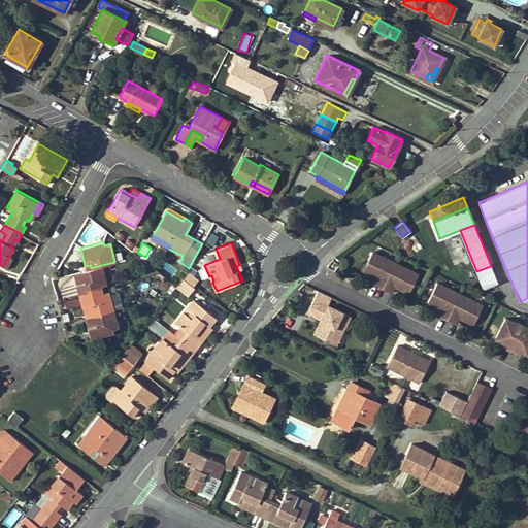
[(419,274),(372,252),(363,271),(375,277),(376,274),(378,276),(377,278),(375,283),(393,291),(395,287),(396,285),(398,286),(397,288),(409,294),(419,274)]
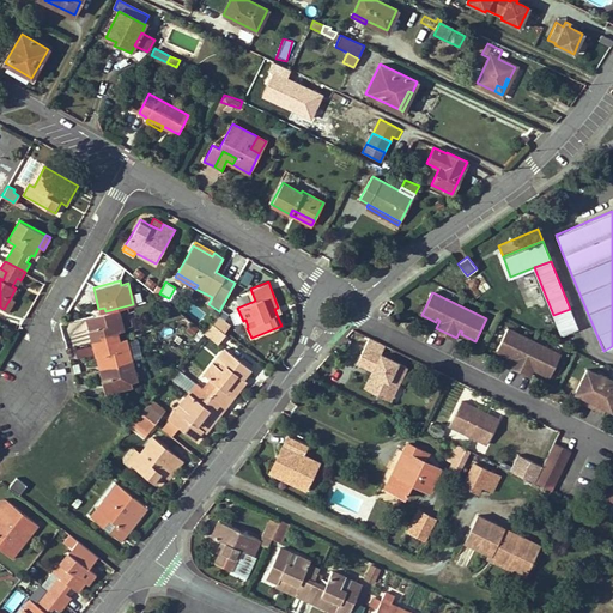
[(16,299),(11,297),(4,309),(8,311),(16,299)]
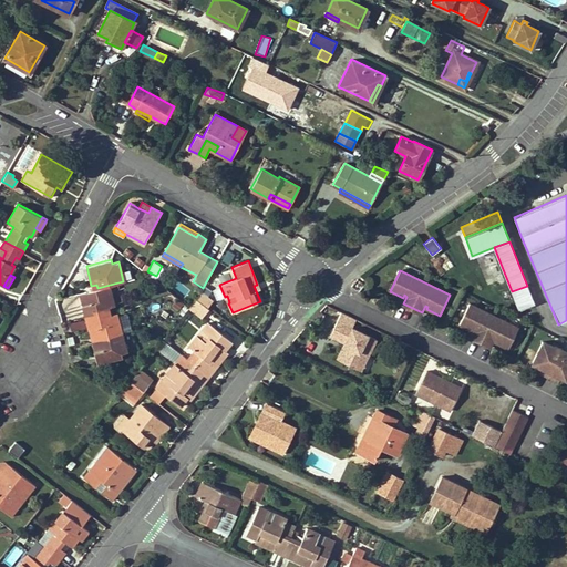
[(84,296),(80,296),(85,317),(110,310),(109,307),(115,305),(115,302),(110,285),(98,288),(92,290),(83,292),(84,296)]
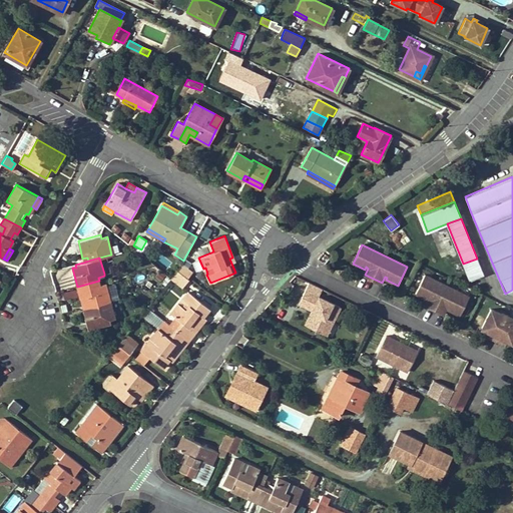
[(483,276),(477,259),(463,264),(470,281),(483,276)]
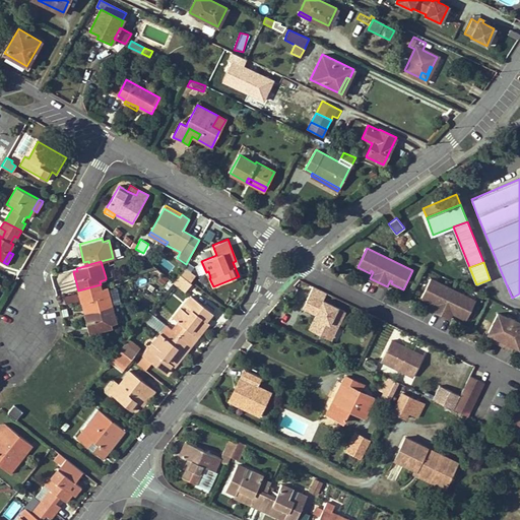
[(195,275),(186,267),(181,274),(190,281),(195,275)]
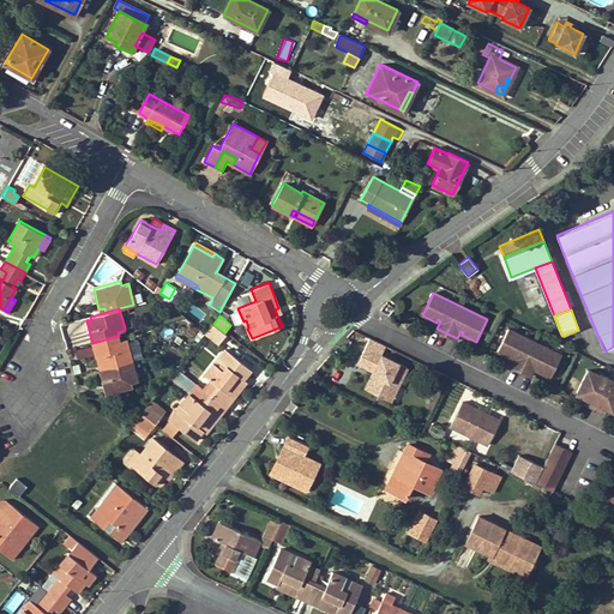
[(206,332),(220,343),(227,335),(224,332),(214,324),(212,324),(206,332)]
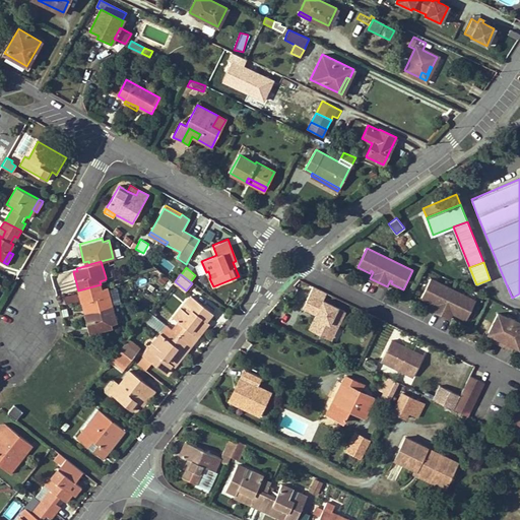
[(475,301),(431,278),(421,298),(433,304),(434,301),(437,303),(435,305),(433,309),(450,317),(452,313),(453,311),(455,312),(454,314),(466,320),(475,301)]
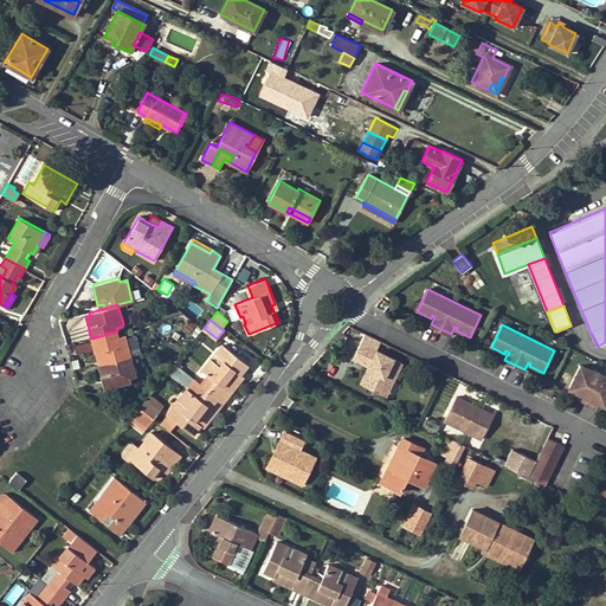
[(117,331),(91,339),(97,360),(102,359),(103,362),(131,354),(126,336),(126,334),(118,335),(117,331)]
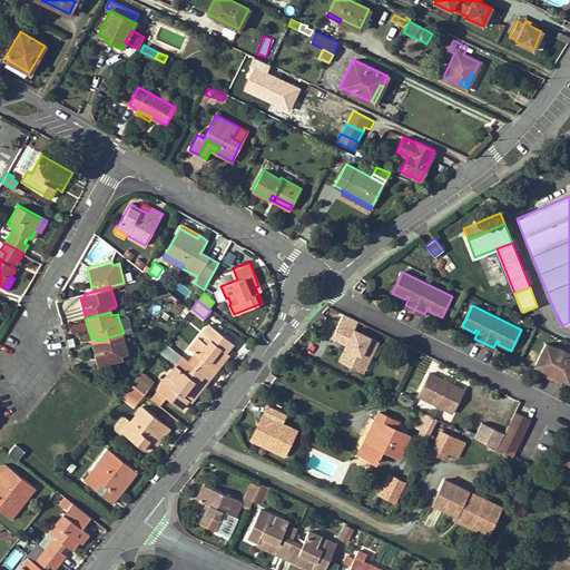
[(69,332),(85,330),(84,322),(68,323),(69,332)]
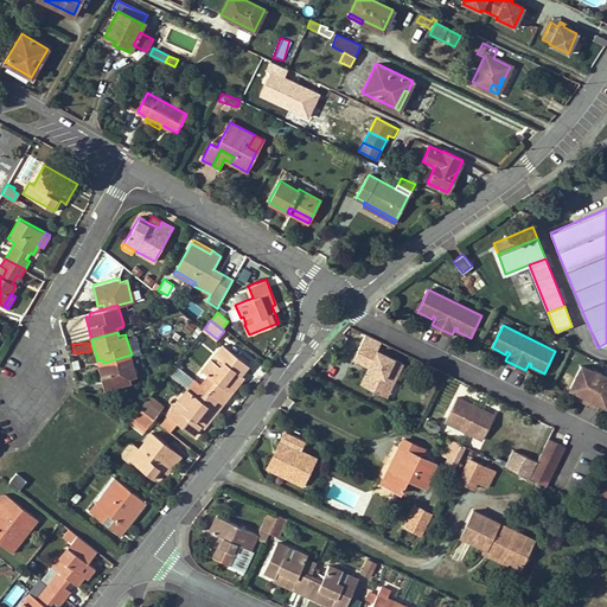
[(395,381),(403,362),(363,343),(353,360),(363,364),(364,362),(370,365),(362,383),(381,393),(389,377),(395,381)]
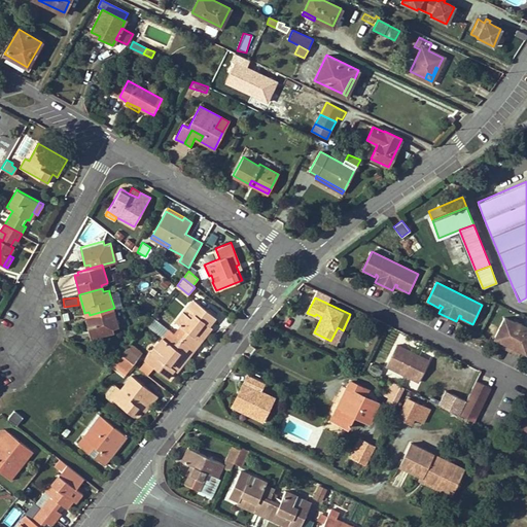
[(181,339),(194,349),(209,329),(202,324),(204,321),(209,324),(215,316),(192,299),(187,306),(188,306),(184,311),(182,310),(175,320),(181,325),(188,330),(181,339)]
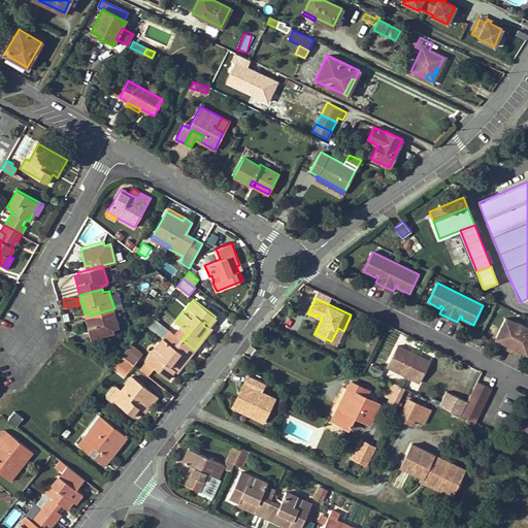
[(90,316),(90,320),(87,320),(91,338),(113,332),(112,329),(119,327),(114,308),(90,316)]
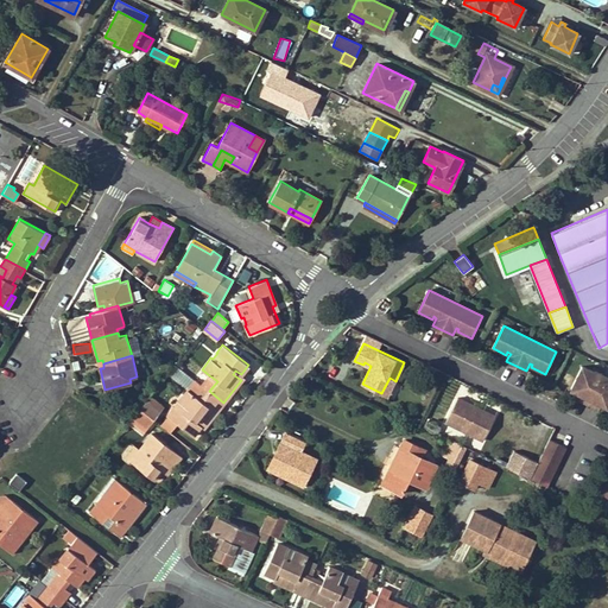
[(575,392),(580,394),(577,399),(595,407),(597,403),(601,405),(607,407),(607,403),(607,378),(607,379),(606,378),(605,381),(591,375),(594,372),(593,372),(582,366),(570,390),(575,392)]
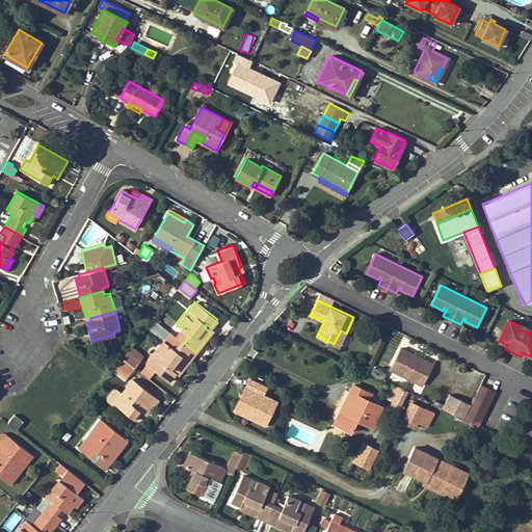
[(531,329),(519,323),(519,325),(520,325),(517,328),(529,334),(530,330),(531,331),(531,329)]
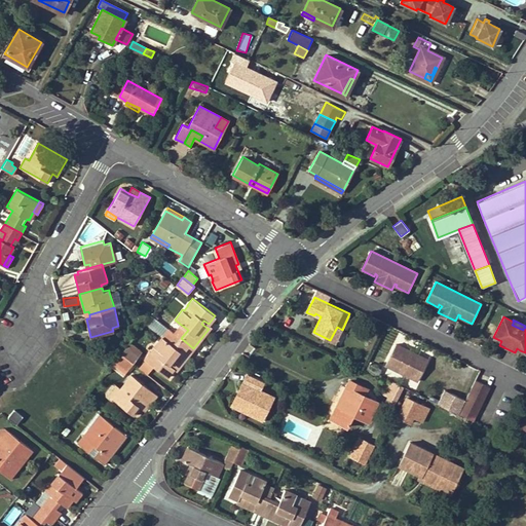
[(212,326),(209,324),(203,321),(201,324),(209,329),(212,326)]
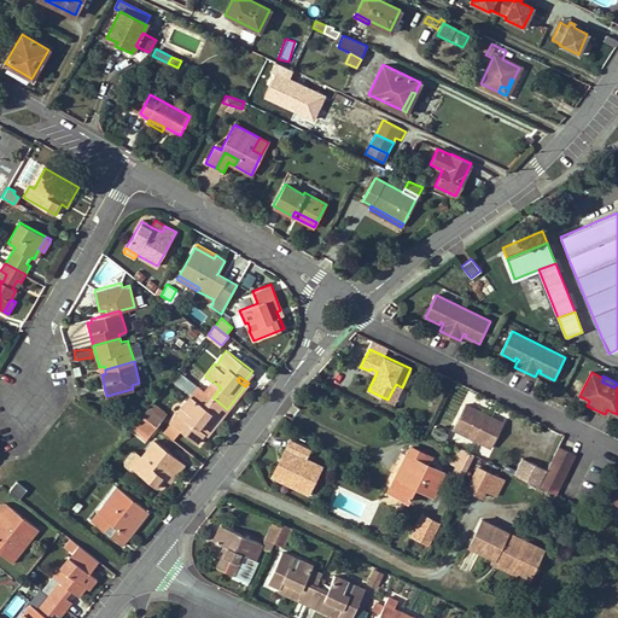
[(213,397),(221,388),(213,382),(205,391),(213,397)]
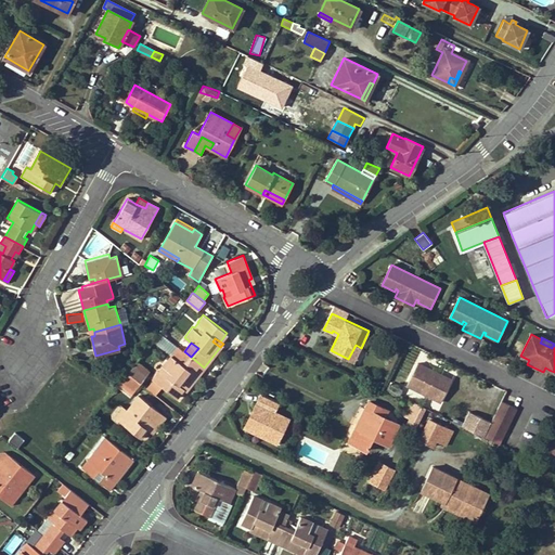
[(361,348),(356,345),(348,359),(355,362),(361,348)]
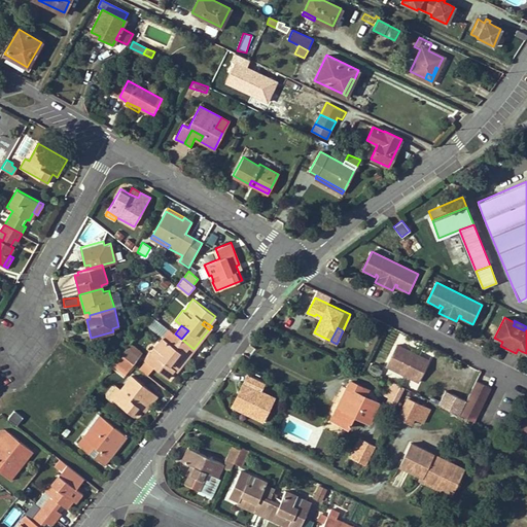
[(175,334),(168,342),(175,347),(181,339),(175,334)]
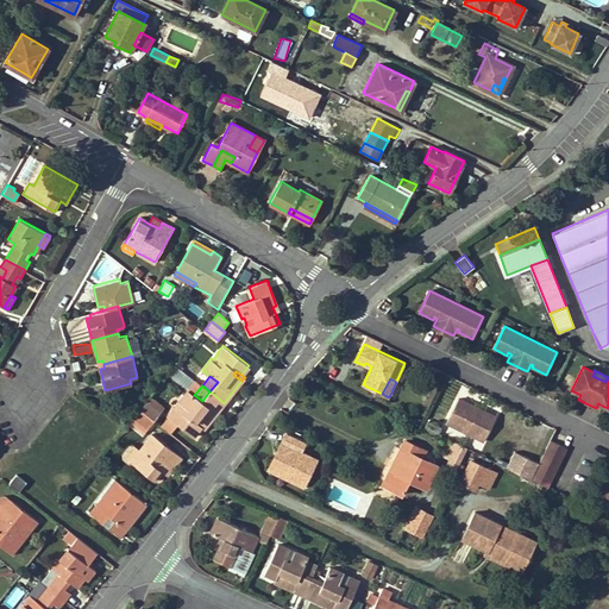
[(209,391),(202,401),(194,395),(188,390),(168,415),(194,435),(202,426),(196,421),(199,418),(208,424),(224,403),(209,391)]
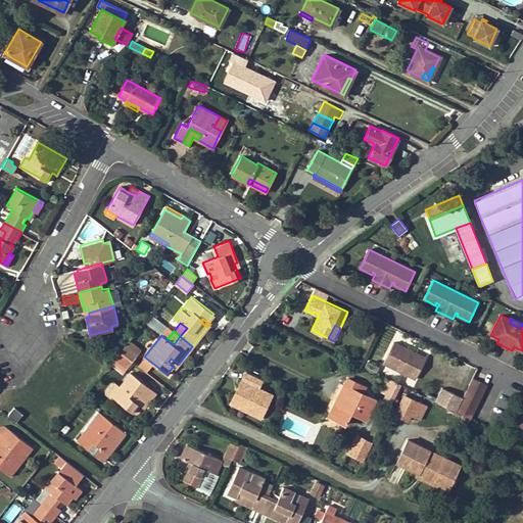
[(395,341),(384,362),(417,378),(427,357),(414,350),(412,353),(400,347),(401,344),(395,341)]
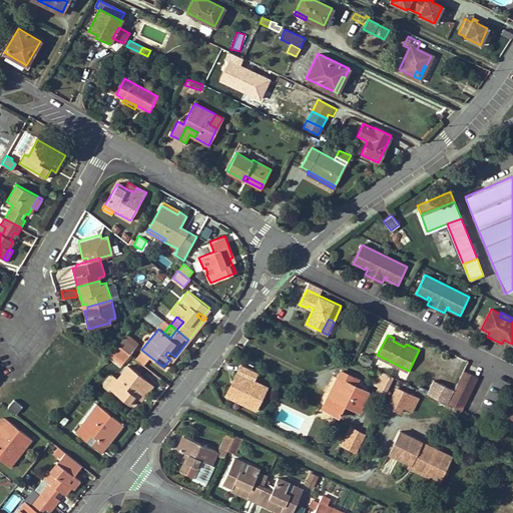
[(118,345),(130,354),(135,347),(124,338),(118,345)]
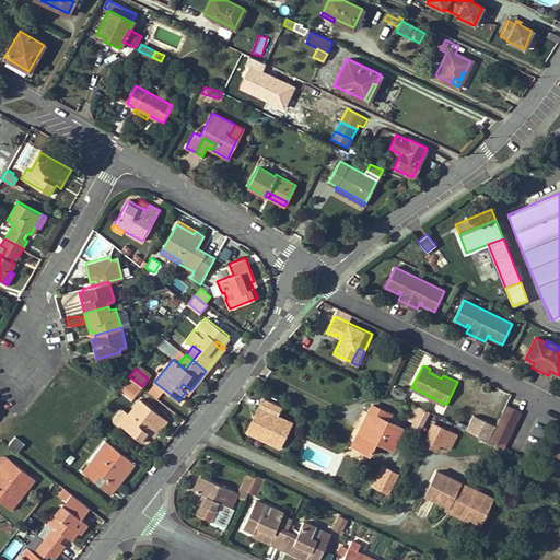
[(443,375),(430,369),(429,372),(441,378),(443,375)]
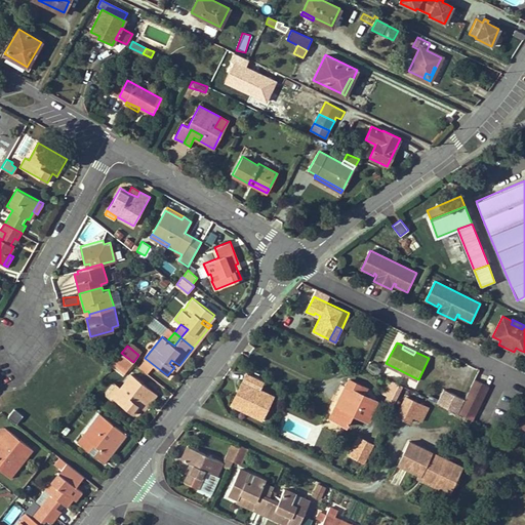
[(125,372),(133,362),(121,353),(112,362),(125,372)]
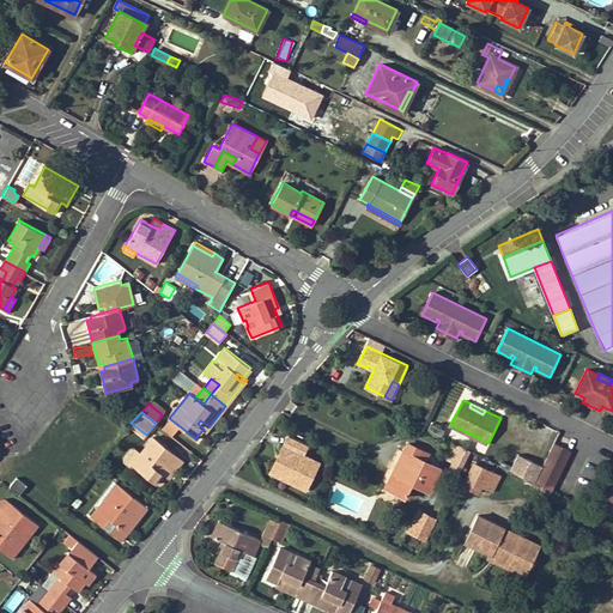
[(206,430),(210,426),(200,420),(198,424),(204,429),(206,430)]
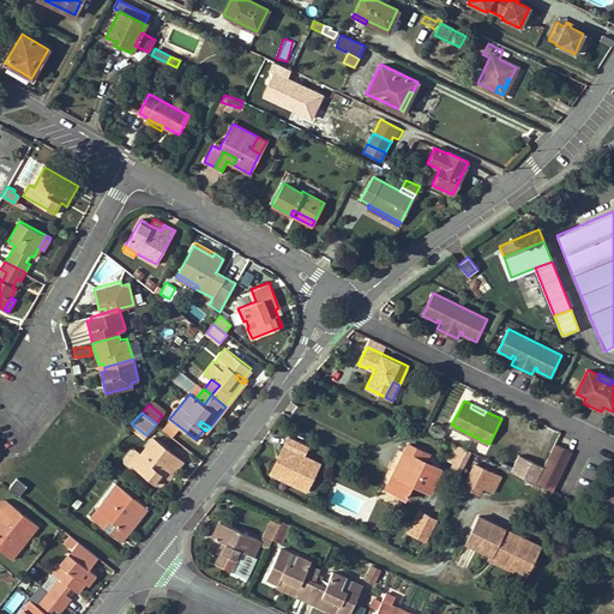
[(566,438),(559,433),(543,467),(535,482),(553,491),(572,450),(563,446),(566,438)]
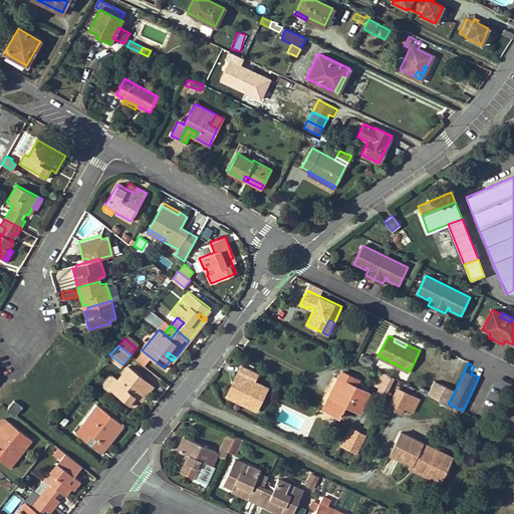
[(147,394),(153,386),(129,365),(116,380),(110,389),(131,405),(136,398),(142,390),(147,394)]
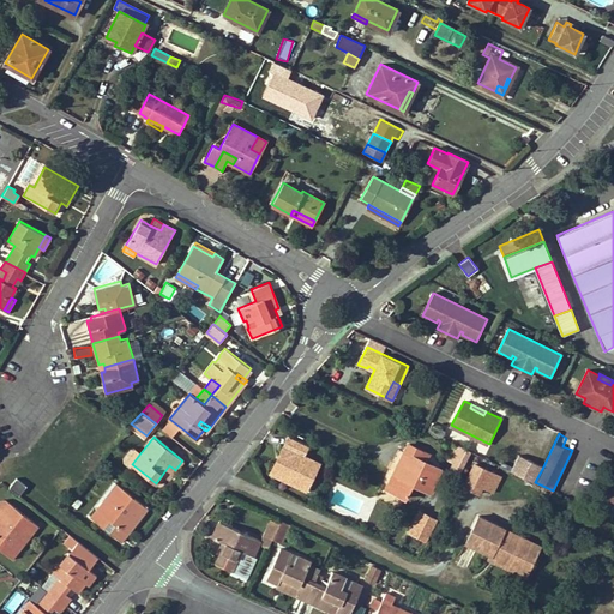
[(283,447),(290,451),(278,476),(307,488),(319,462),(302,455),(307,445),(288,437),(283,446),(283,447)]
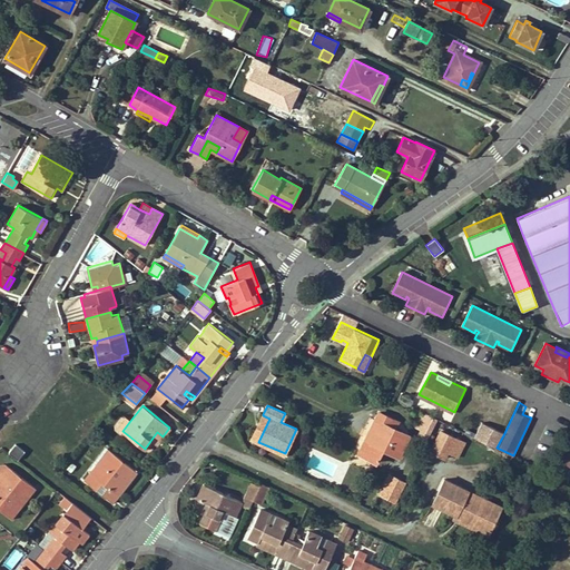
[(390,425),(393,419),(379,411),(369,432),(372,433),(370,438),(366,435),(359,452),(375,461),(382,449),(399,457),(410,435),(390,425)]
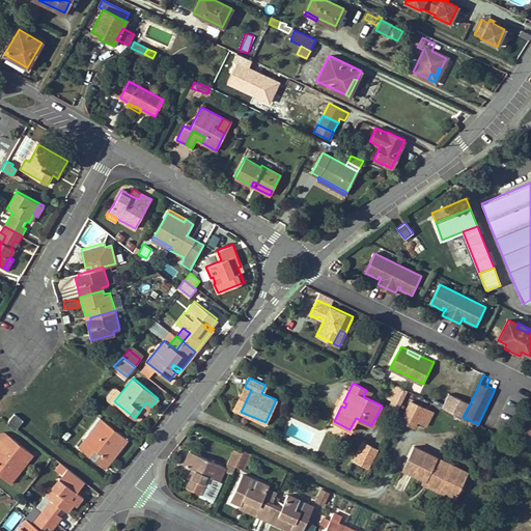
[(251,390),(245,387),(234,409),(241,412),(251,390)]
